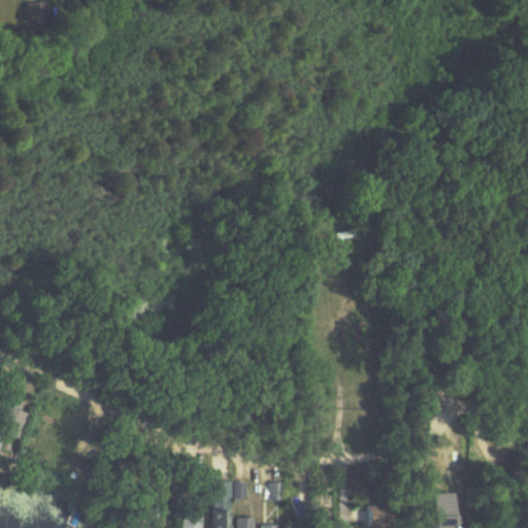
[(205,527),(225,527),(226,483),(206,483),(205,527)]
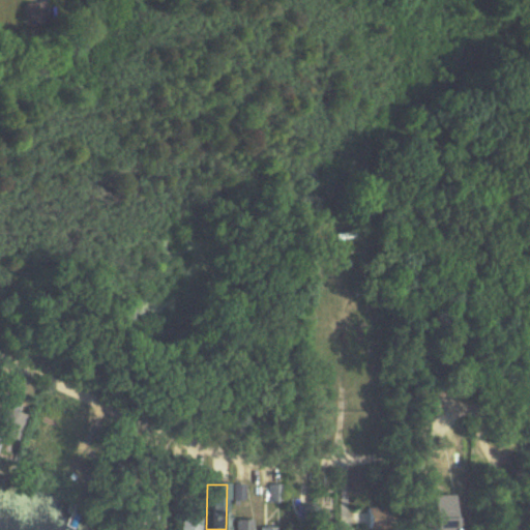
[(280,484),(262,484),(262,503),(280,503),(280,484)]
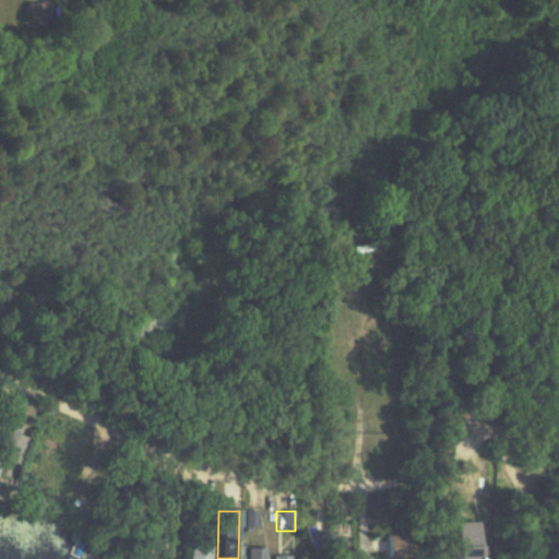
[(205,558),(205,531),(183,531),(182,558),(205,558)]
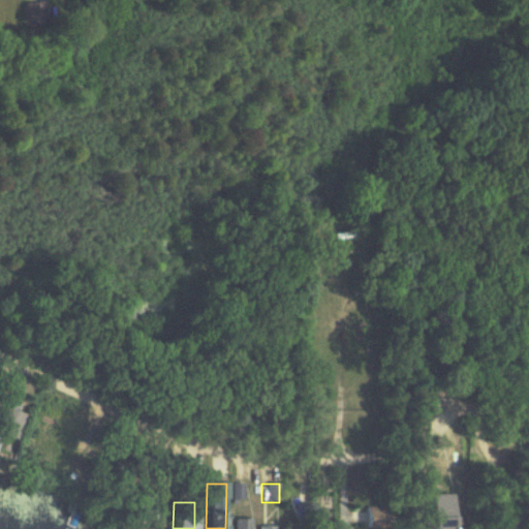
[(230,528),(249,528),(250,520),(231,520),(230,528)]
